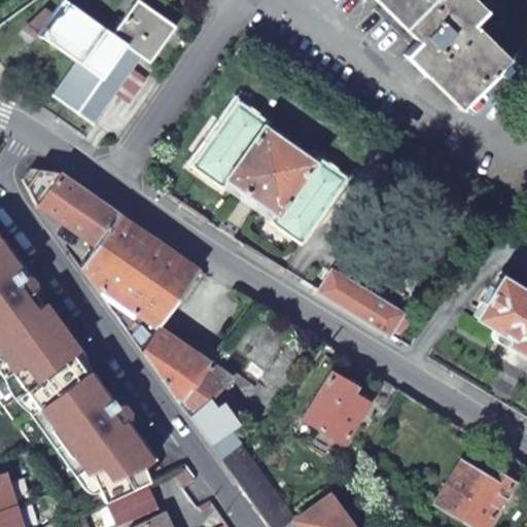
[(78,61),(55,95),(95,124),(117,92),(133,70),(142,58),(150,64),(175,28),(136,1),(113,34),(64,0),(62,0),(51,14),(44,9),(33,23),(42,29),(38,34),(78,61)]
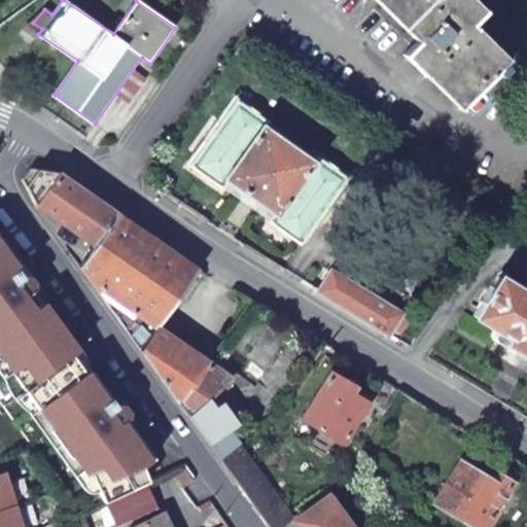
[(379,0),(420,39),(406,55),(461,109),(508,59),(471,23),(485,8),(476,0),(379,0)]
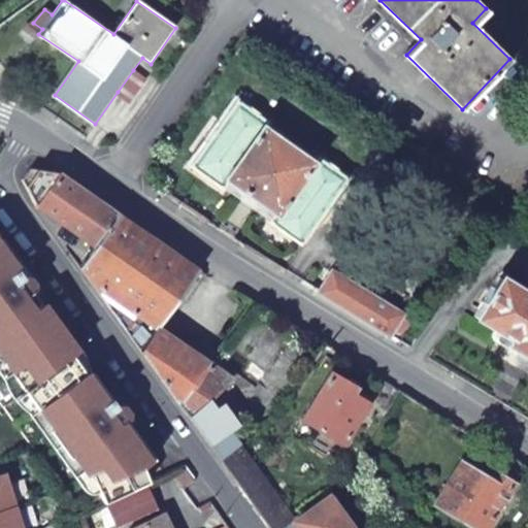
[(145,79),(133,70),(118,92),(130,101),(145,79)]
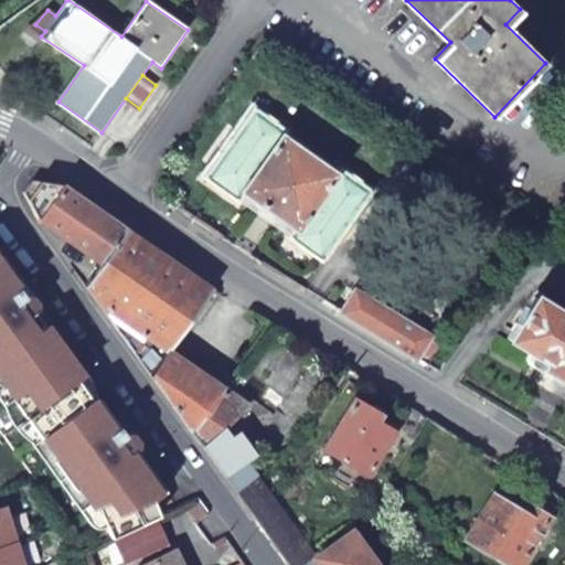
[(290,129),(257,105),(208,177),(242,200),(248,190),(300,225),(292,236),(327,259),(375,189),(340,164),(334,172),(285,139),(290,129)]
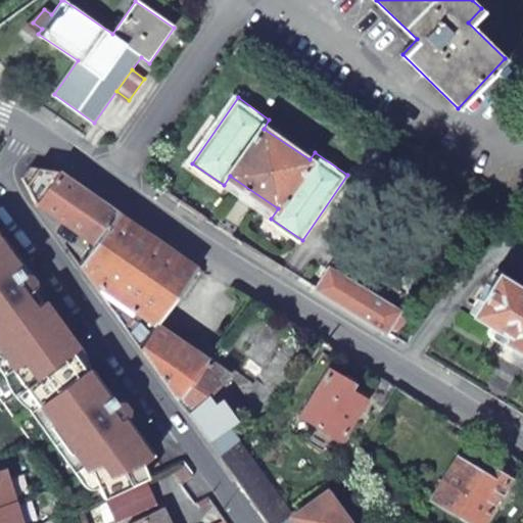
[(84,188),(59,171),(32,168),(24,180),(37,205),(60,222),(94,245),(117,210),(84,188)]
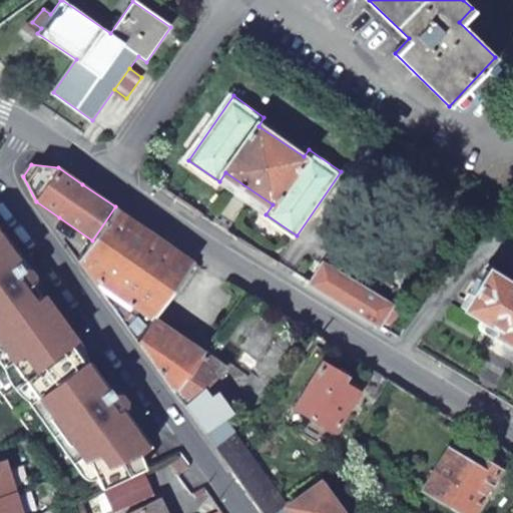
[(195,262),(115,206),(92,240),(85,250),(79,260),(89,275),(91,277),(111,247),(174,293),(195,262)]
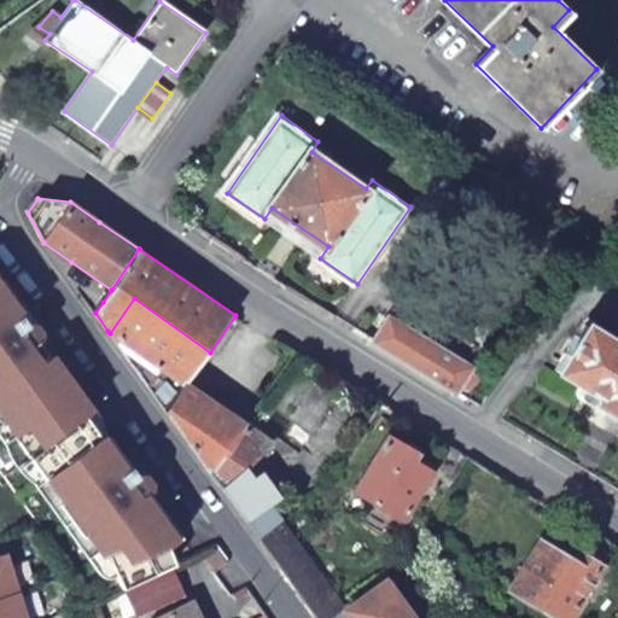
[(0,468),(41,524),(94,600),(178,563),(169,547),(184,536),(159,505),(153,509),(144,496),(150,491),(152,485),(147,478),(139,477),(109,436),(104,441),(69,395),(75,390),(51,357),(47,361),(36,345),(40,343),(41,334),(36,327),(28,325),(0,287),(0,468)]
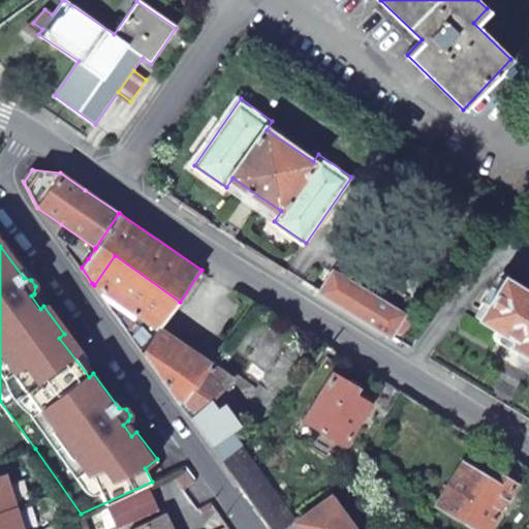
[(160,332),(180,302),(115,255),(94,285),(145,354),(160,332)]
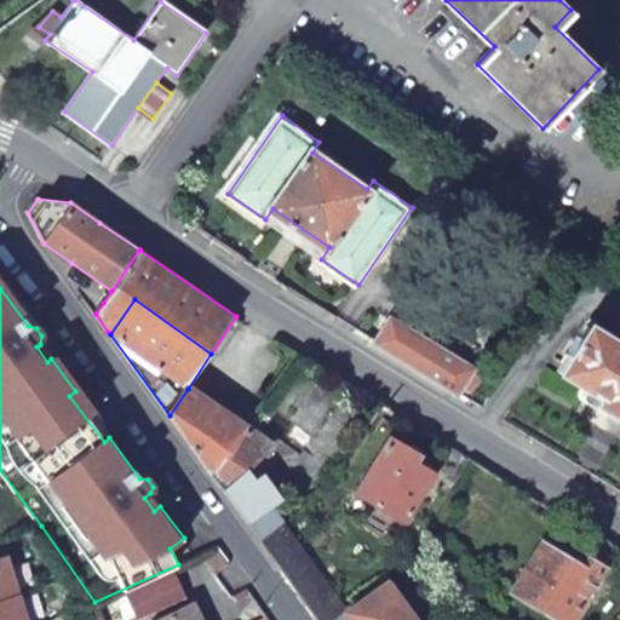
[(377,340),(459,391),(474,367),(394,316),(377,340)]
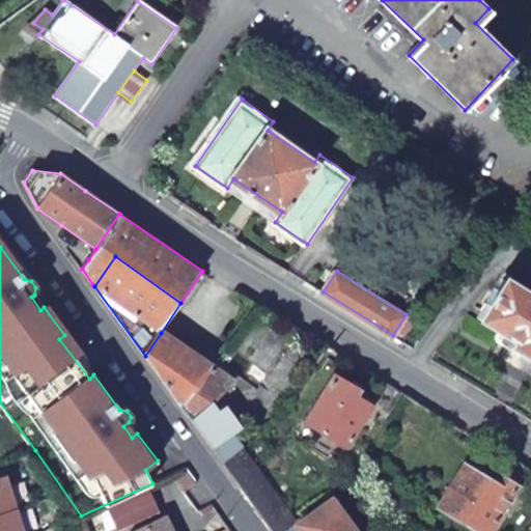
[(530,295),(502,278),(478,318),(513,340),(509,345),(530,358),(530,295)]
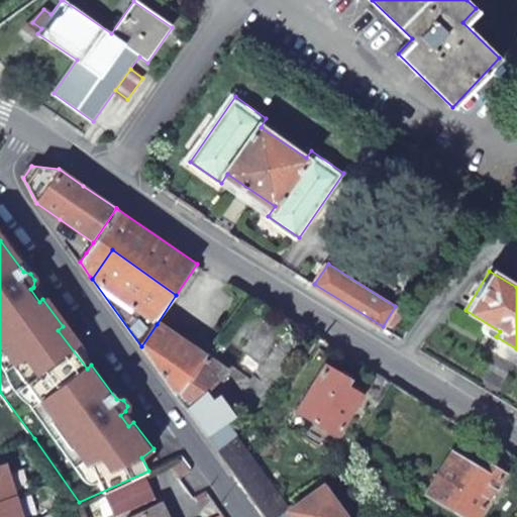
[(42,299),(33,287),(30,289),(39,302),(42,299)]
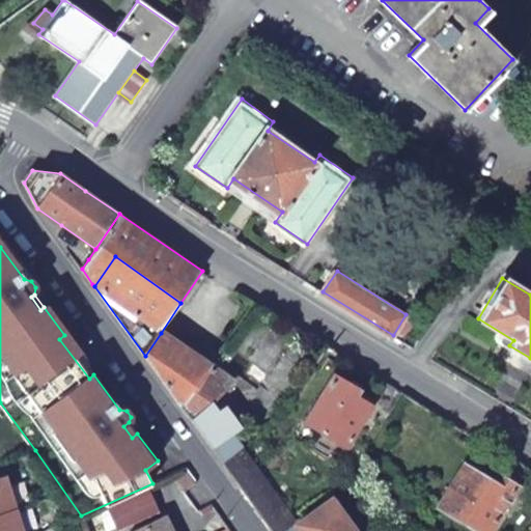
[(145,356),(185,412),(199,389),(213,369),(161,333),(145,356)]
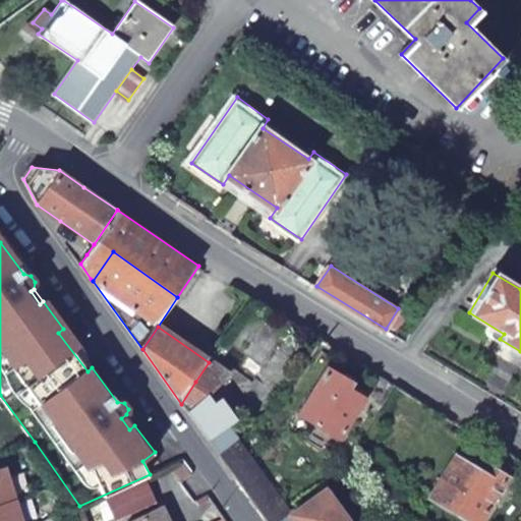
[(92,367),(63,329),(58,333),(88,371),(92,367)]
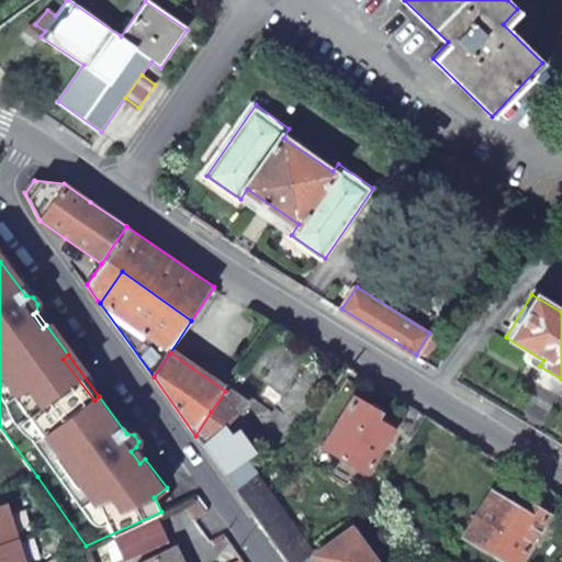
[(394,424),(352,395),(321,442),(361,471),(394,424)]
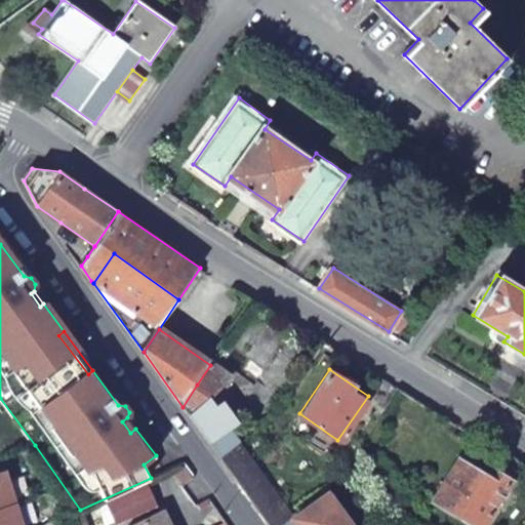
[(183,407),(220,457),(239,441),(197,385),(183,407)]
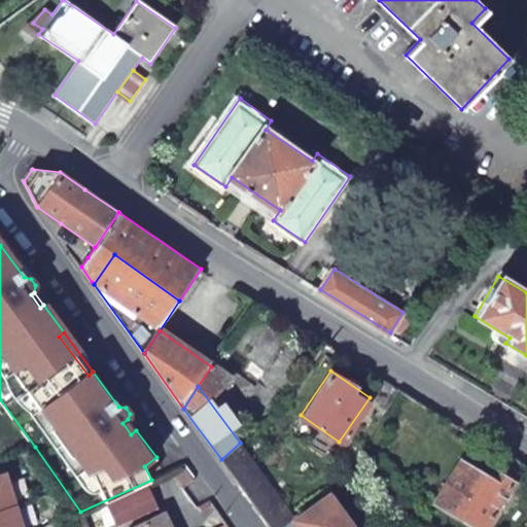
[(136,430),(128,419),(123,423),(131,434),(136,430)]
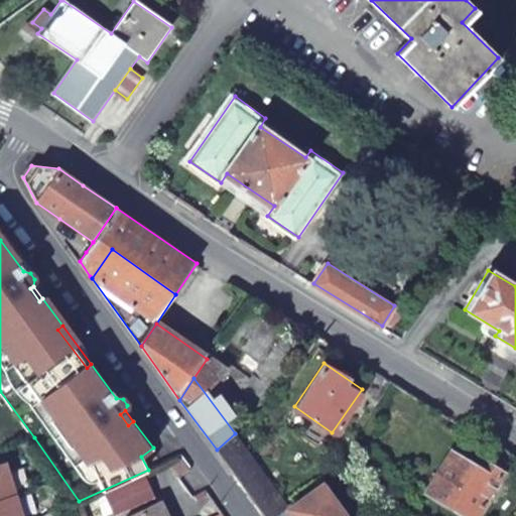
[(217,449),(264,515),(268,515),(280,506),(285,501),(235,433),(217,449)]
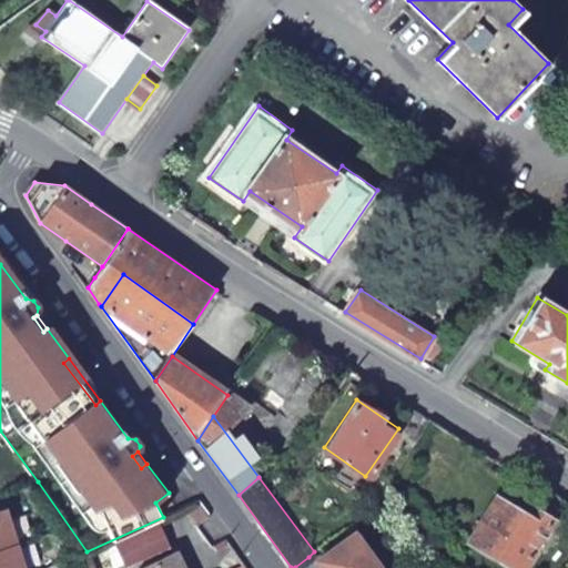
[(525,518),(495,499),(469,539),(515,567),(519,567),(551,520),(533,507),(525,518)]
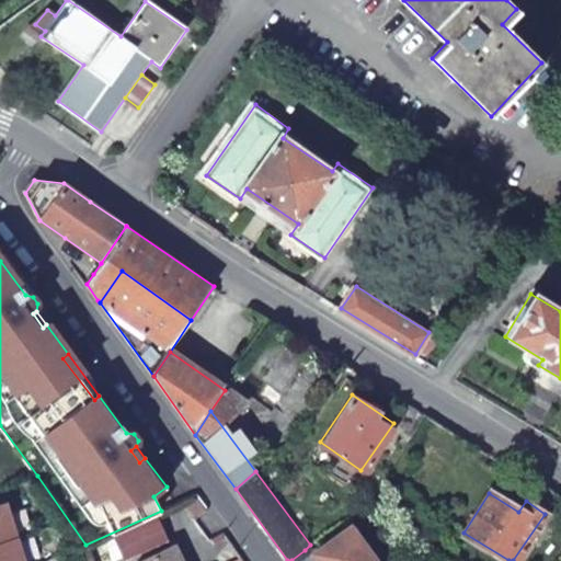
[(0,542),(16,538),(7,504),(0,506),(0,542)]
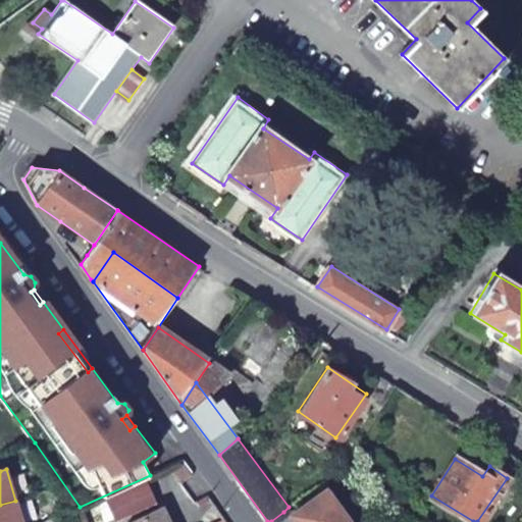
[(147,482),(109,499),(117,517),(155,501),(147,482)]
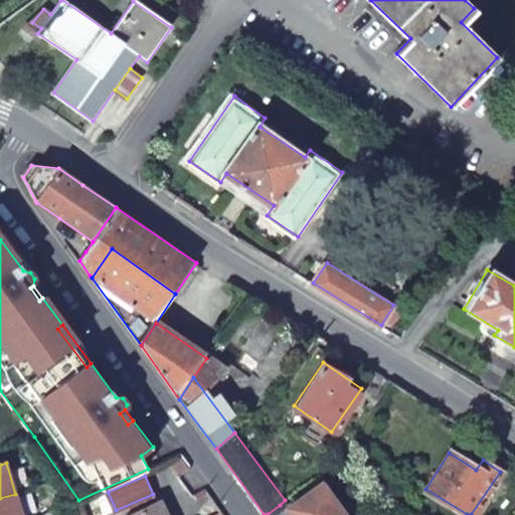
[(340,514),(314,483),(280,505),(288,514),(340,514)]
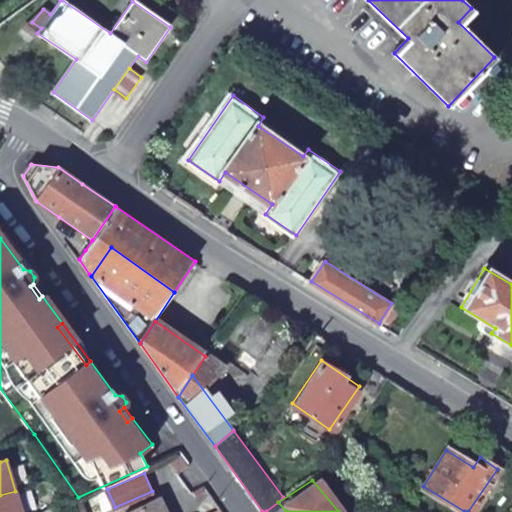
[(0,511),(22,511),(15,491),(0,495),(0,511)]
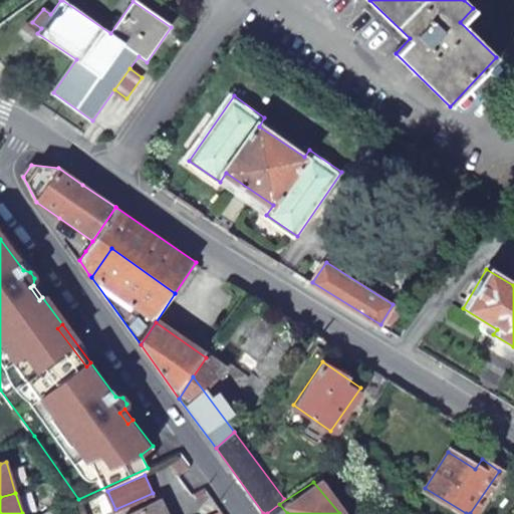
[(169,513),(161,498),(129,513),(169,513)]
